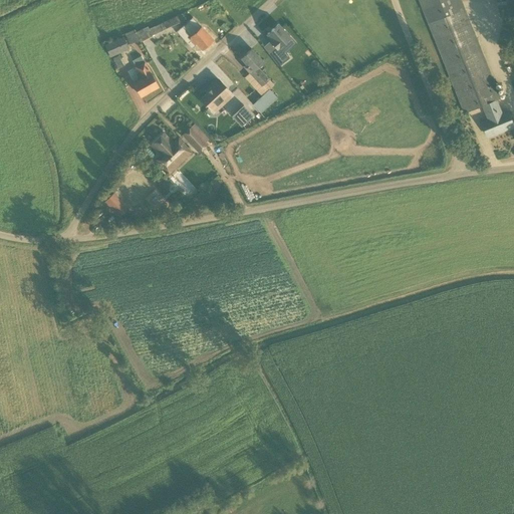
[(501,98),(461,0),(419,0),(465,113),(482,106),(487,119),(482,121),(488,137),(513,125),(513,123),(508,110),(502,112),(497,100),(501,98)]
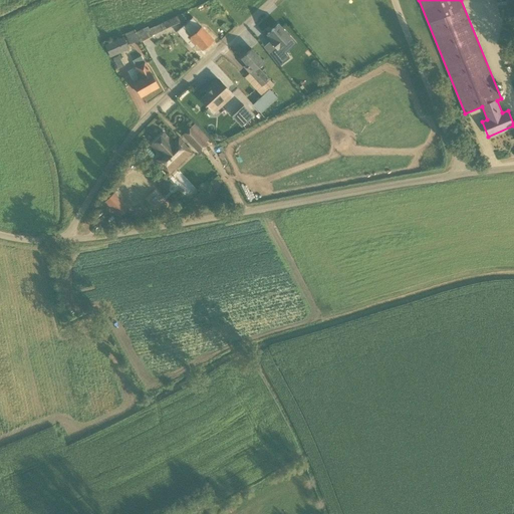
[(513,13),(513,0),(496,0),(500,16),(513,13)]
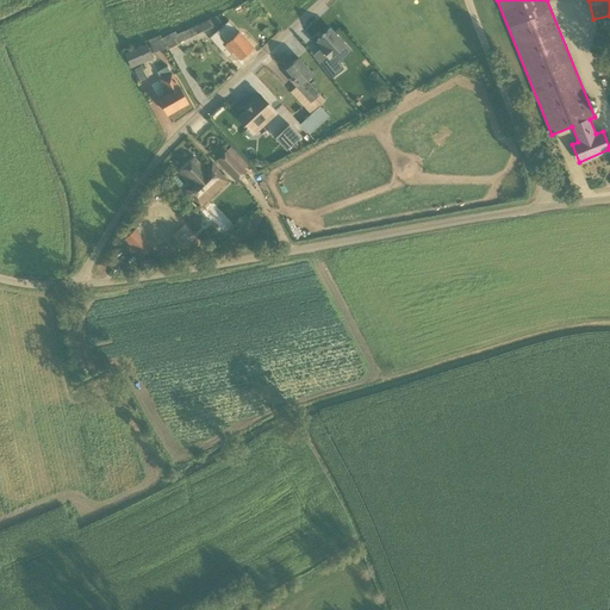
[(257,4),(251,7),(255,12),(257,11),(261,17),(265,14),(257,4)]
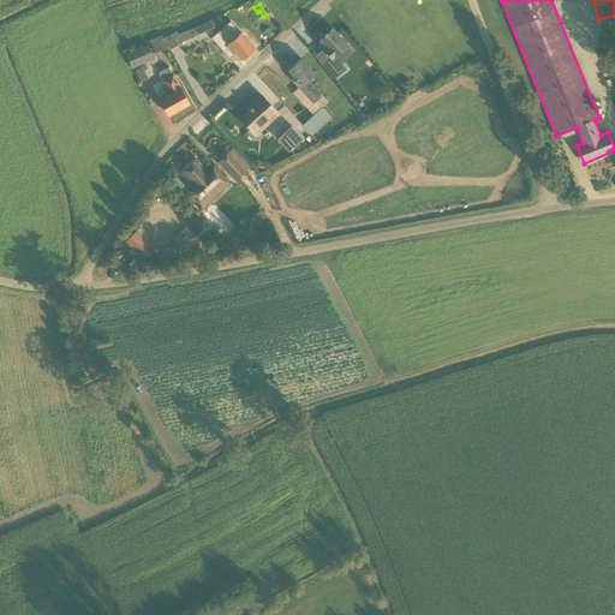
[(233,21),(233,19),(230,11),(178,35),(175,33),(163,39),(171,49),(181,45),(181,43),(220,25),(221,24),(220,23),(224,22),(224,21),(225,19),(228,22),(233,21)]
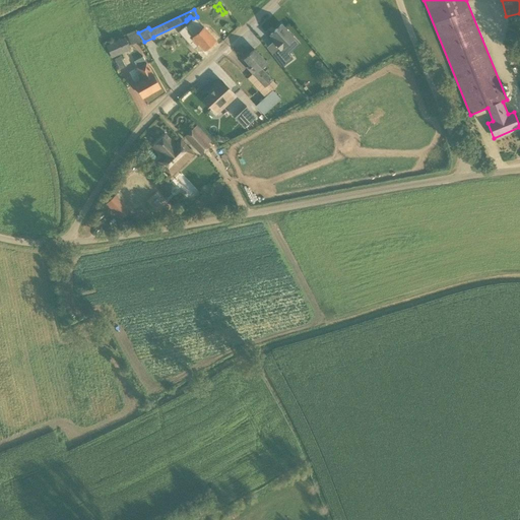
[(219,17),(215,12),(209,16),(212,21),(219,17)]
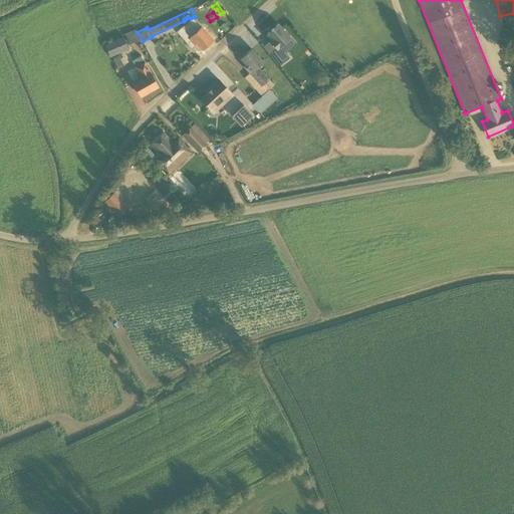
[(188,21),(175,32),(184,42),(188,38),(195,45),(197,44),(202,49),(212,40),(200,27),(196,30),(188,21)]
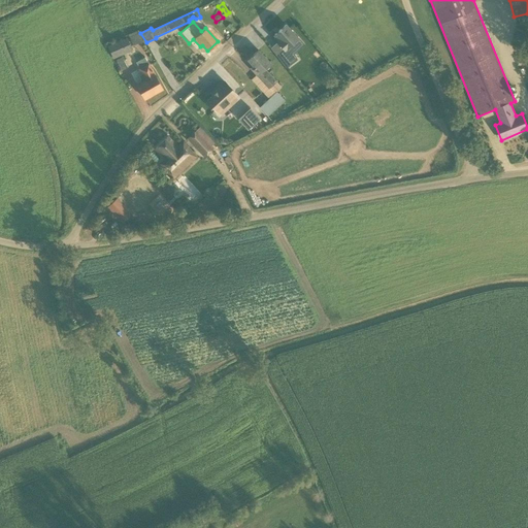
[(285,25),(274,35),(279,41),(277,43),(276,42),(270,48),(286,68),(296,60),(293,54),(303,44),(298,38),(297,38),(285,25)]
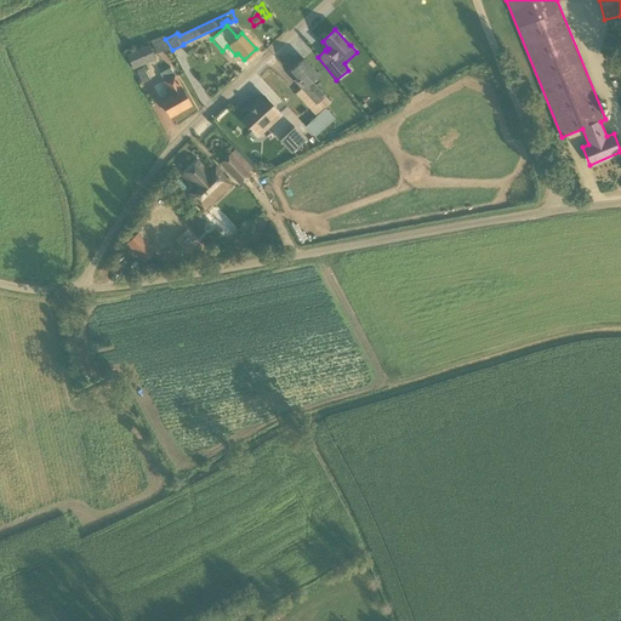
[(132,69),(155,60),(148,45),(126,55),(132,69)]
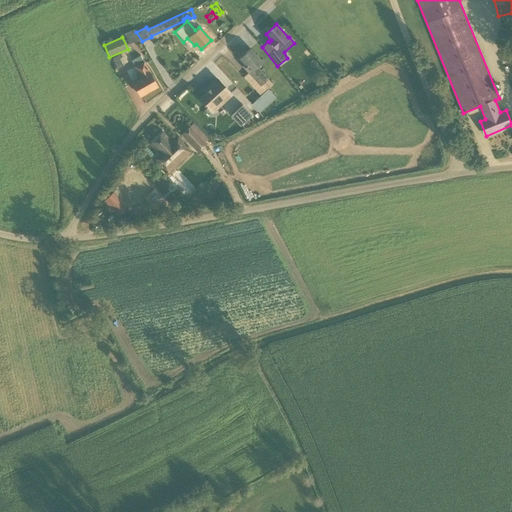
[(262,62),(250,49),(239,58),(245,64),(242,66),(248,72),(243,77),(260,96),(251,104),(258,112),(263,117),(271,109),(267,104),(281,92),(273,84),(272,84),(256,67),(262,62)]
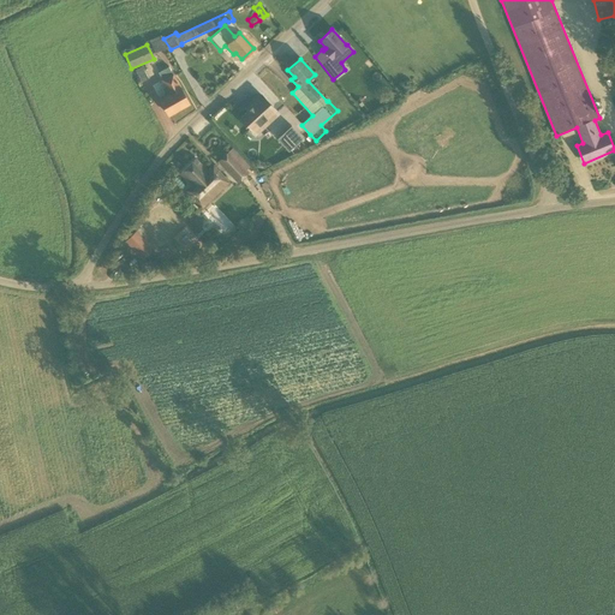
[(148,78),(142,67),(135,71),(141,82),(148,78)]
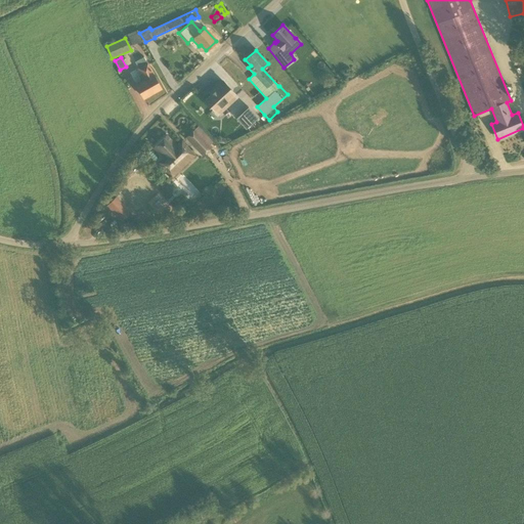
[(161,88),(142,57),(134,62),(137,68),(136,69),(139,75),(137,76),(140,80),(134,84),(143,98),(161,88)]
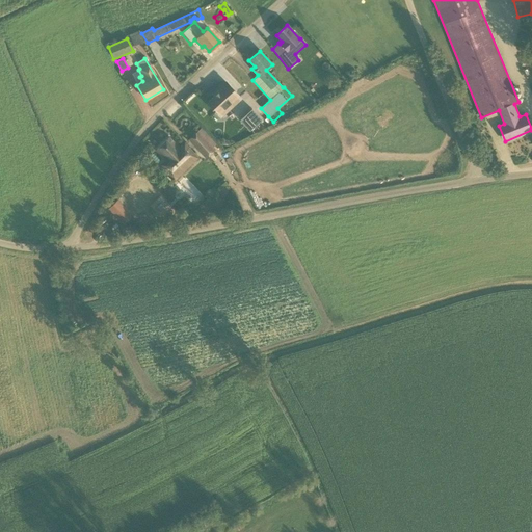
[(240,99),(225,82),(217,89),(218,91),(207,103),(220,117),(240,99)]
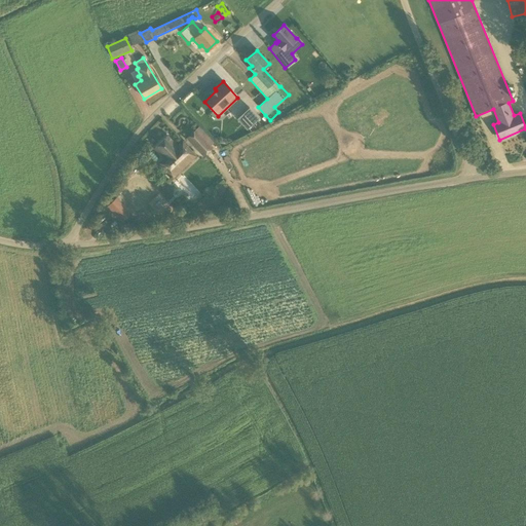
[(257,117),(249,108),(237,119),(246,128),(257,117)]
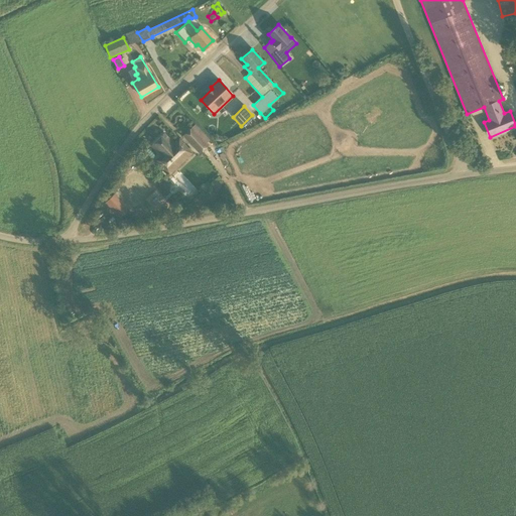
[(172,143),(163,134),(151,145),(160,155),(154,160),(157,163),(156,164),(161,170),(163,169),(168,175),(192,153),(178,138),(172,143)]
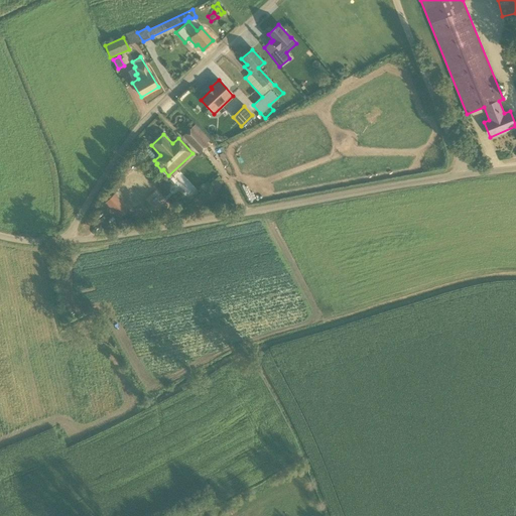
[(128,209),(114,194),(105,203),(118,217),(128,209)]
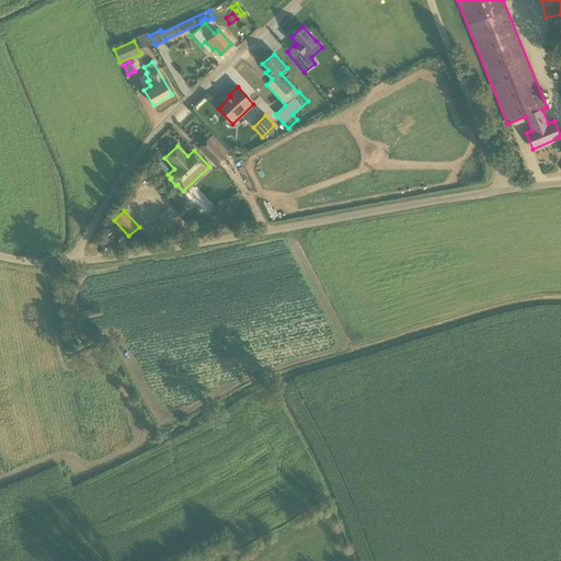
[(194,224),(187,220),(184,227),(192,230),(194,224)]
